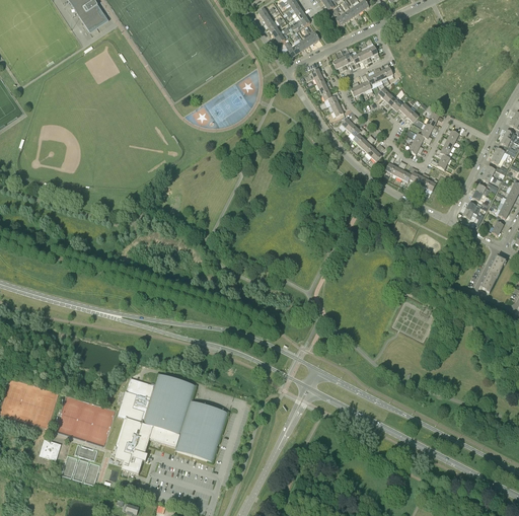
[(105,19),(98,9),(95,5),(97,4),(95,0),(92,0),(69,0),(70,0),(78,11),(77,12),(88,29),(95,24),(96,25),(105,19)]
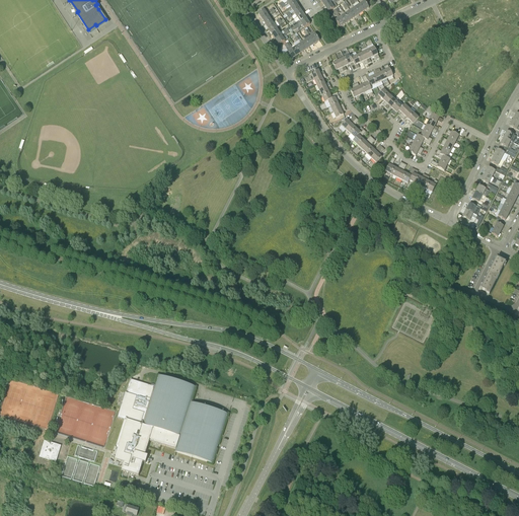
[(328,9),(335,5),(330,0),(324,4),(328,9)]
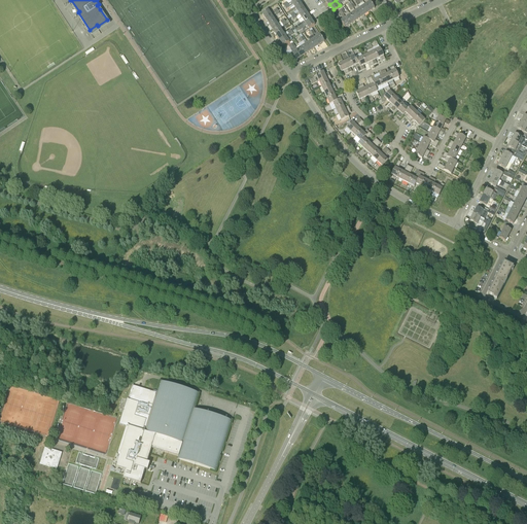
[(370,8),(375,5),(371,0),(369,0),(365,2),(370,8)]
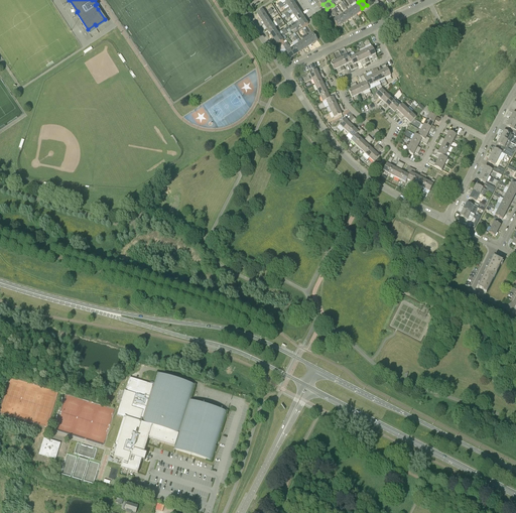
[(289,12),(292,10),(297,6),(294,1),(288,4),(290,7),(287,9),(289,12)]
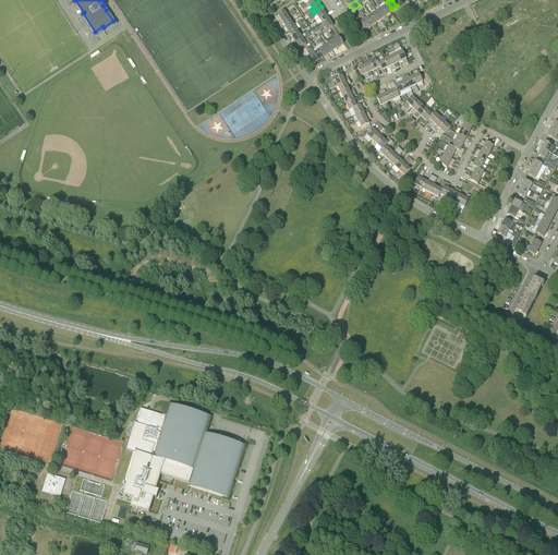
[(386,13),(391,9),(387,2),(381,5),(386,13)]
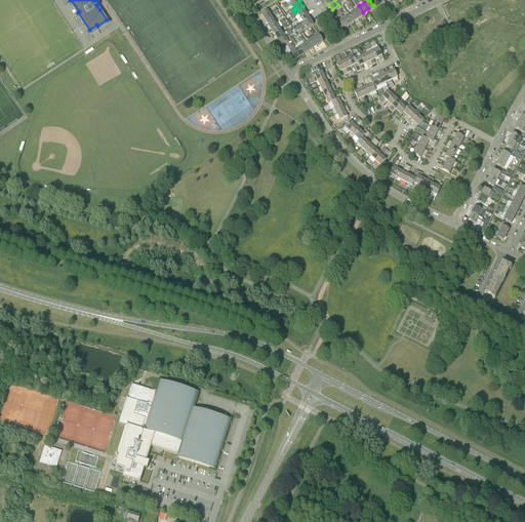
[(358,15),(363,12),(359,5),(354,8),(358,15)]
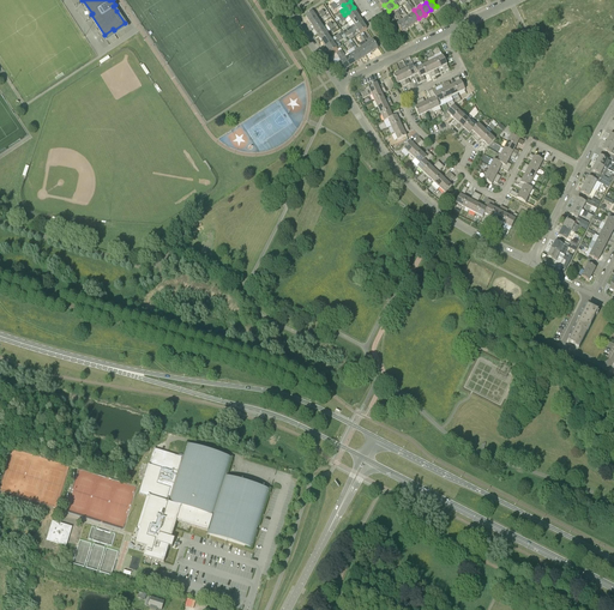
[(351,18),(359,13),(354,7),(348,12),(351,18)]
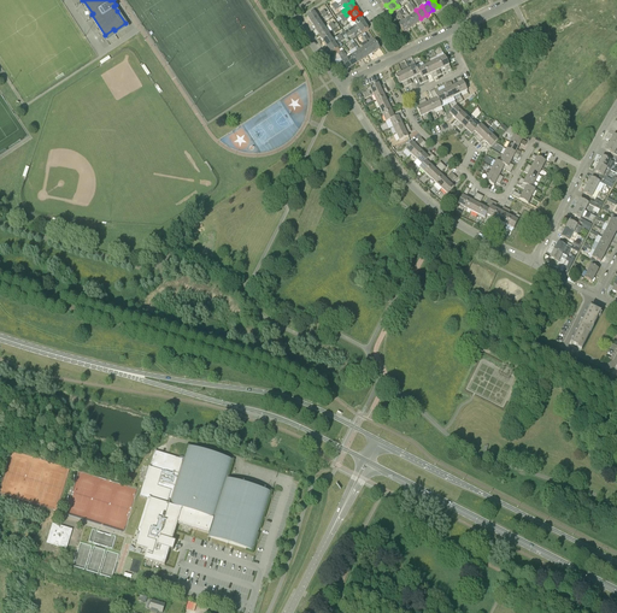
[(311,19),(318,15),(313,9),(307,13),(311,19)]
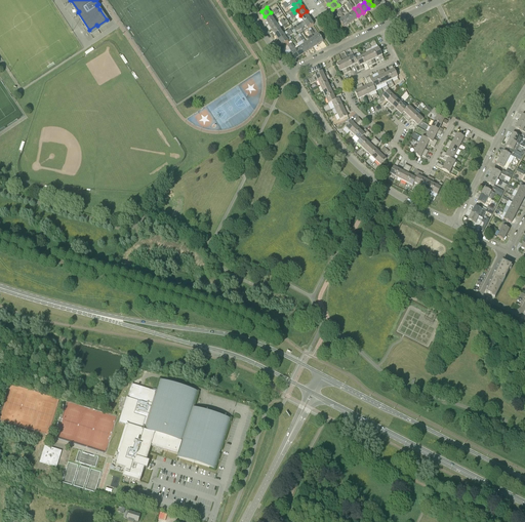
[(354,18),(358,15),(354,8),(349,11),(354,18)]
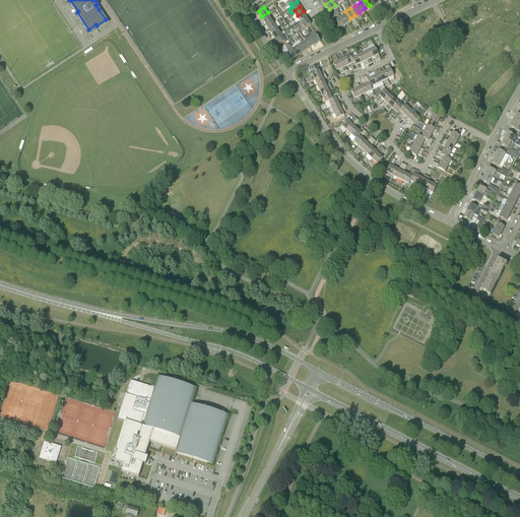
[(298,15),(300,17),(302,20),(307,16),(304,11),(298,15)]
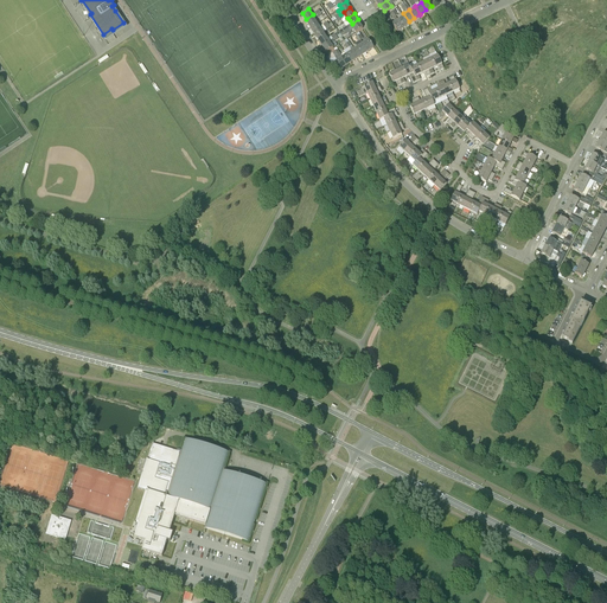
[(397,29),(403,25),(398,17),(395,13),(393,15),(396,19),(393,21),(397,29)]
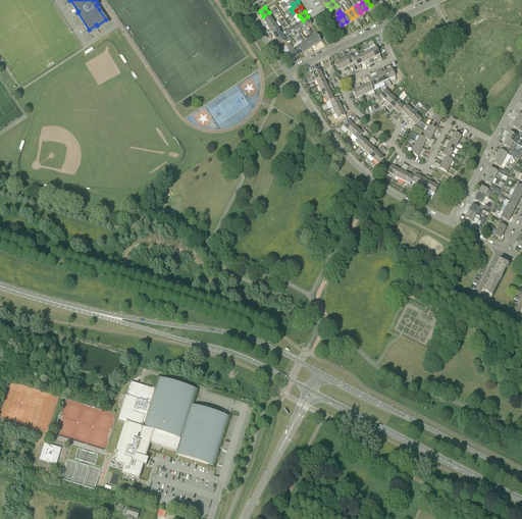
[(347,21),(352,18),(347,11),(343,14),(347,21)]
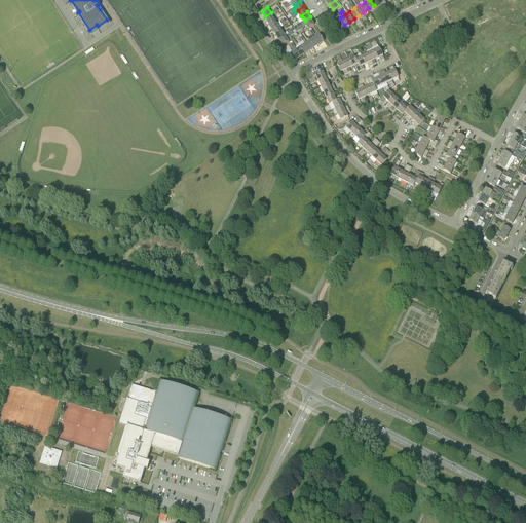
[(269,22),(274,17),(271,12),(265,16),(269,22)]
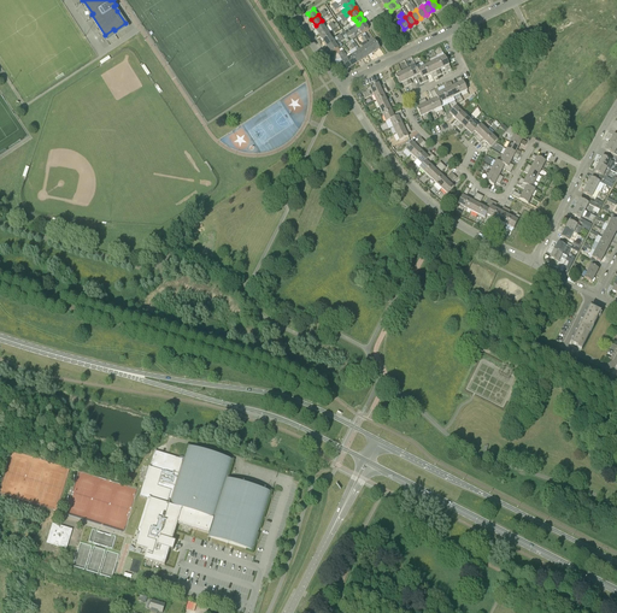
[(356,29),(359,27),(362,30),(369,25),(364,19),(358,24),(353,27),(356,29)]
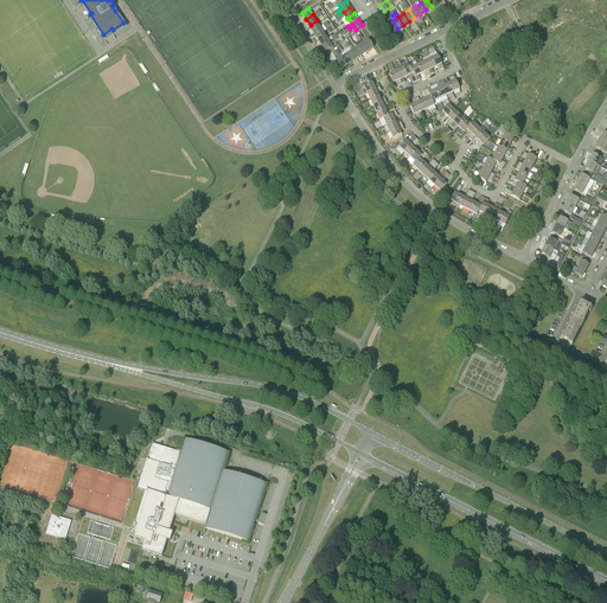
[(314,31),(321,26),(317,20),(311,25),(314,31)]
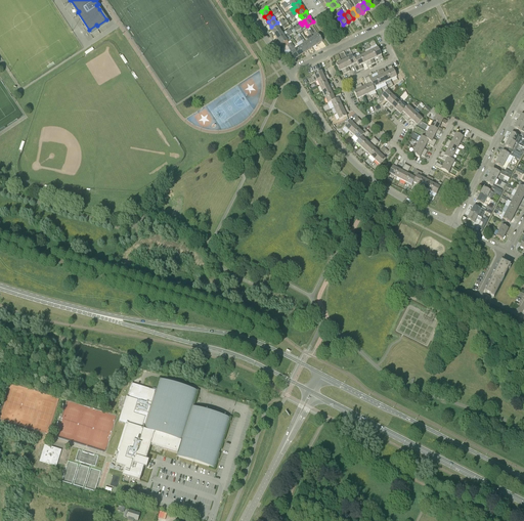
[(280,28),(278,26),(277,23),(271,27),(274,32),(280,28)]
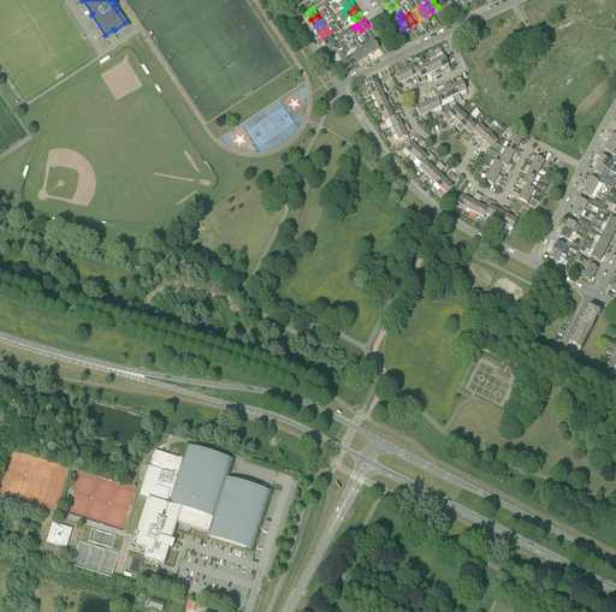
[(327,43),(333,40),(332,36),(330,33),(323,37),(327,43)]
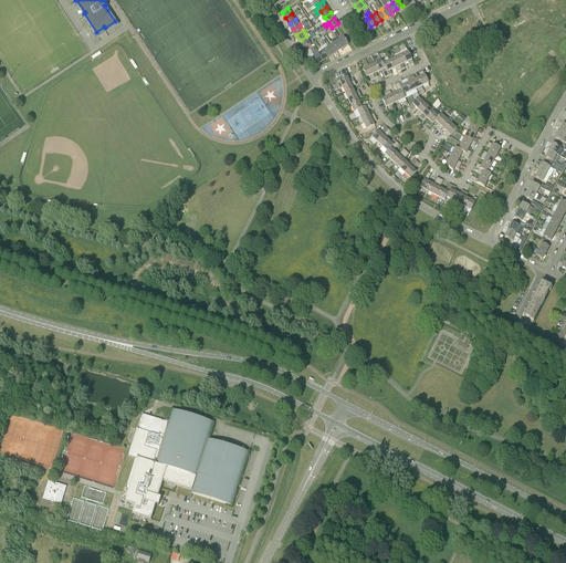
[(343,45),(348,41),(344,34),(338,38),(343,45)]
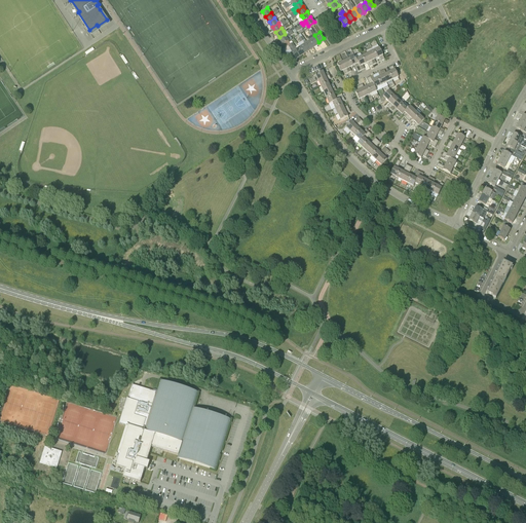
[(289,39),(287,36),(285,34),(279,37),(283,42),(289,39)]
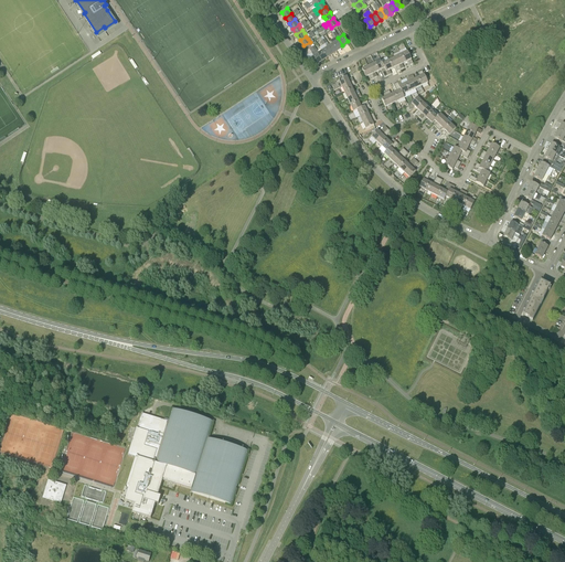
[(338,49),(342,45),(338,38),(332,41),(338,49)]
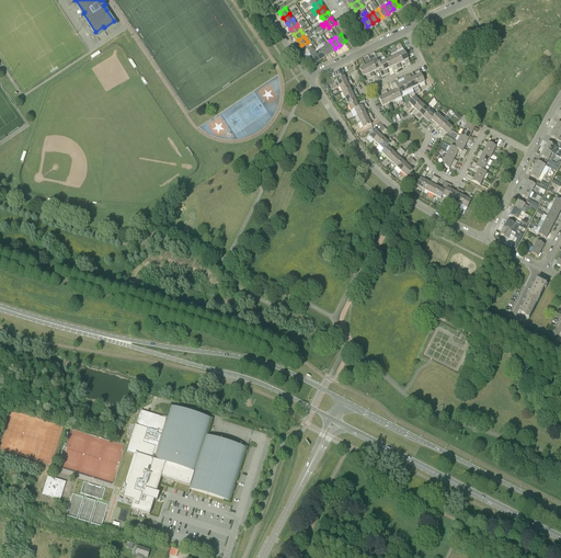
[(330,52),(335,48),(330,41),(328,43),(324,40),(322,41),(324,44),(330,52)]
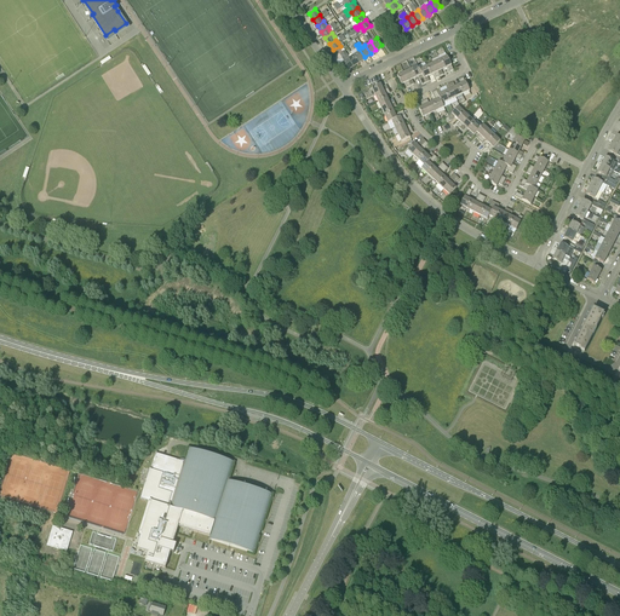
[(359,61),(365,57),(359,49),(354,53),(359,61)]
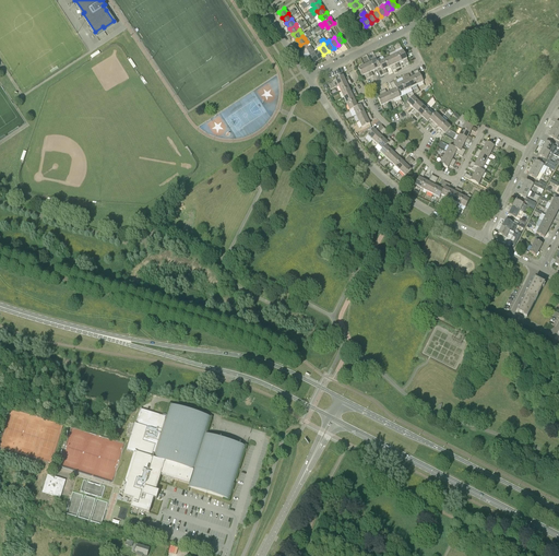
[(318,58),(323,55),(319,48),(316,49),(312,45),(310,46),(318,58)]
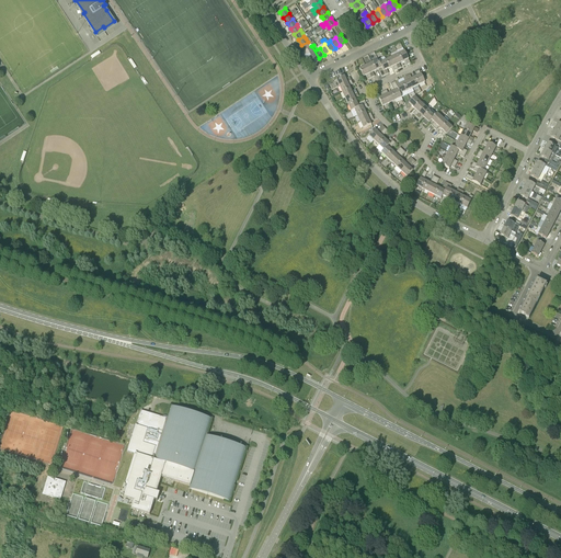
[(313,63),(319,58),(311,46),(309,48),(312,53),(309,55),(313,63)]
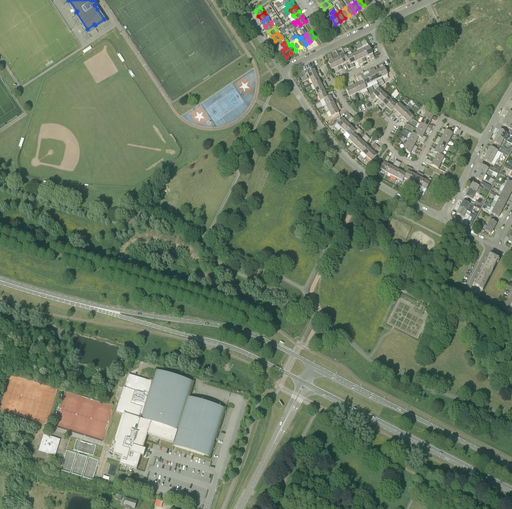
[(363,47),(367,54),(369,53),(371,56),(374,55),(369,44),(363,47)]
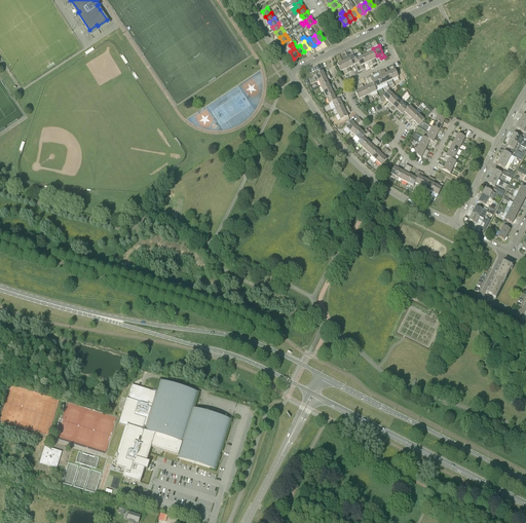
[(374,57),(377,55),(373,48),(368,50),(373,62),(376,61),(374,57)]
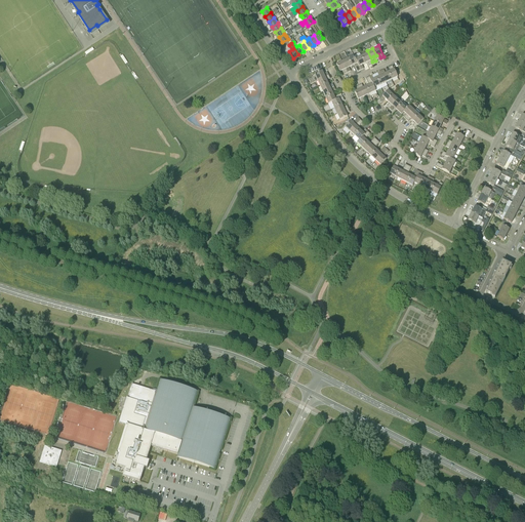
[(369,64),(372,62),(367,50),(361,53),(365,61),(367,59),(369,64)]
